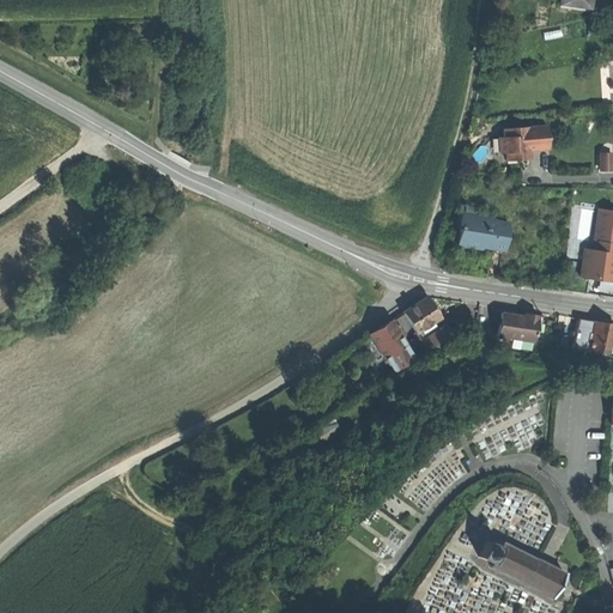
[(530,151),(548,150),(546,126),(503,129),(504,138),(497,138),(498,152),(504,152),(516,151),(516,161),(530,159),(530,151)]
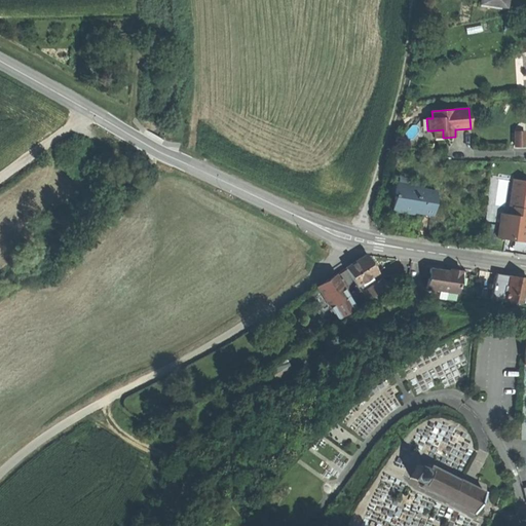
[(515,133),(515,146),(524,146),(524,133),(515,133)]
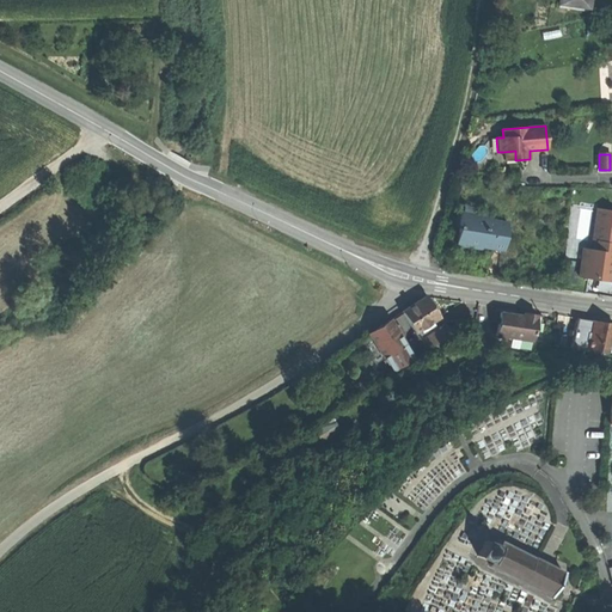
[(583,246),(580,275),(611,279),(611,207),(598,206),(593,246),(583,246)]
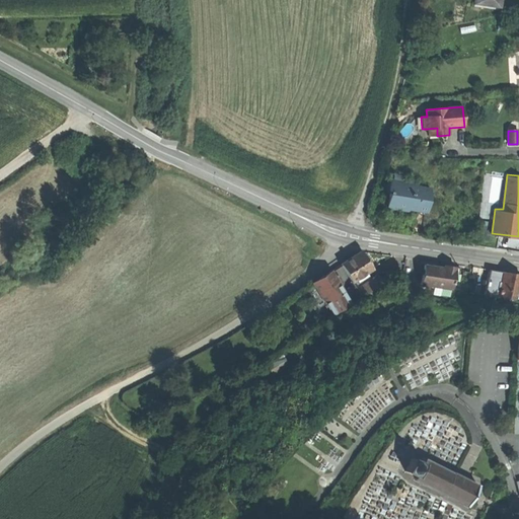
[(388,193),(386,204),(398,206),(398,205),(402,205),(408,206),(406,208),(426,211),(430,188),(417,186),(417,184),(390,180),(388,191),(386,191),(385,193),(388,193)]
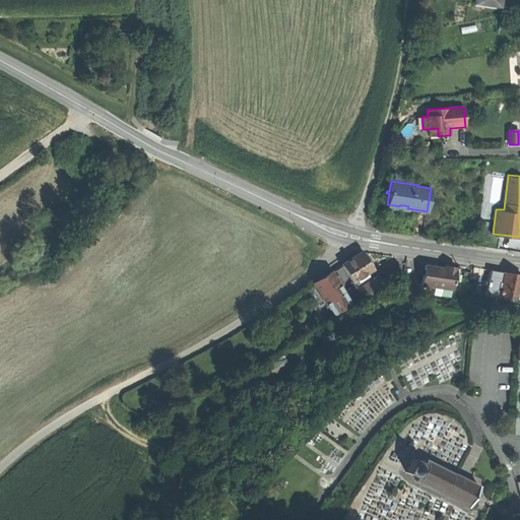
[(343,264),(354,281),(366,274),(373,269),(368,260),(362,252),(343,264)]
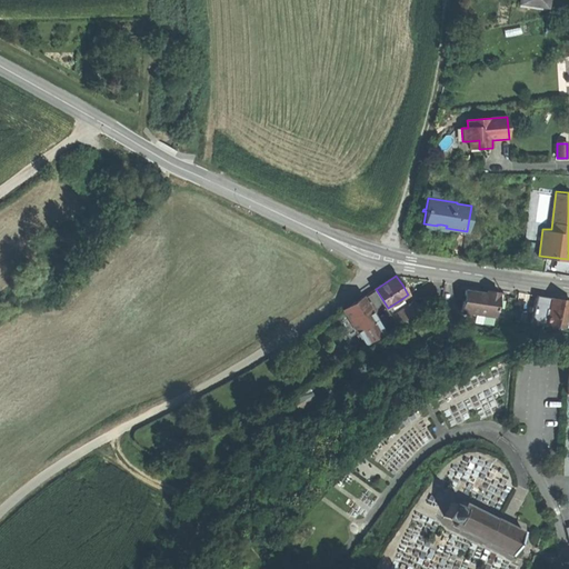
[(485,293),(467,291),(465,312),(499,317),(501,292),(492,291),(492,293),(485,293)]
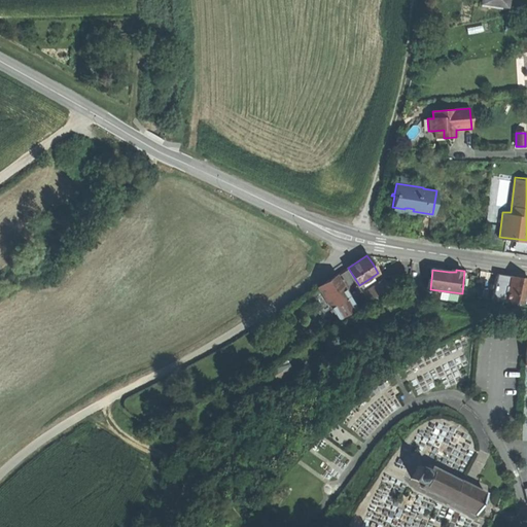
[(507,302),(512,275),(497,274),(494,300),(507,302)]
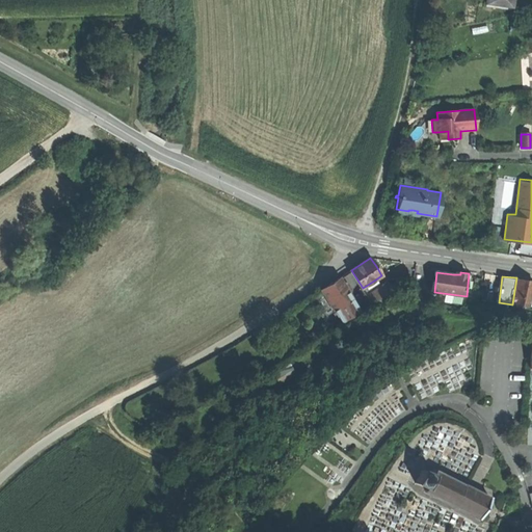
[(322,289),(335,310),(353,297),(341,277),(330,284),(322,289)]
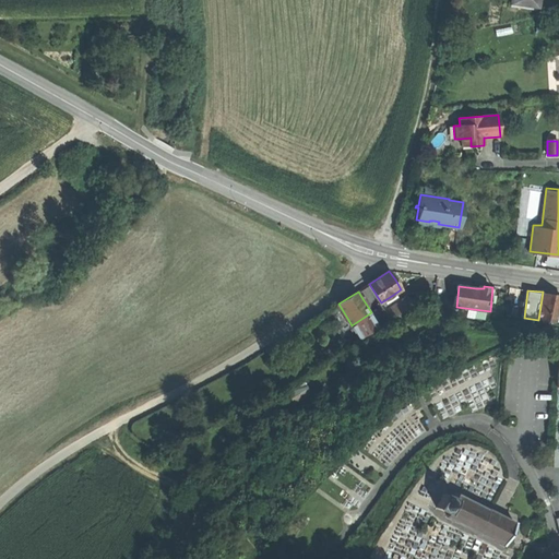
[(558,294),(552,294),(544,292),(543,300),(558,302),(558,294)]
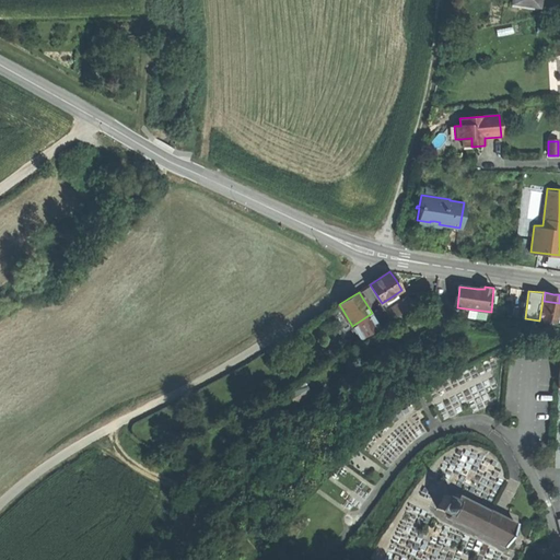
[(382,303),(386,308),(393,304),(395,306),(399,303),(394,295),(382,303)]
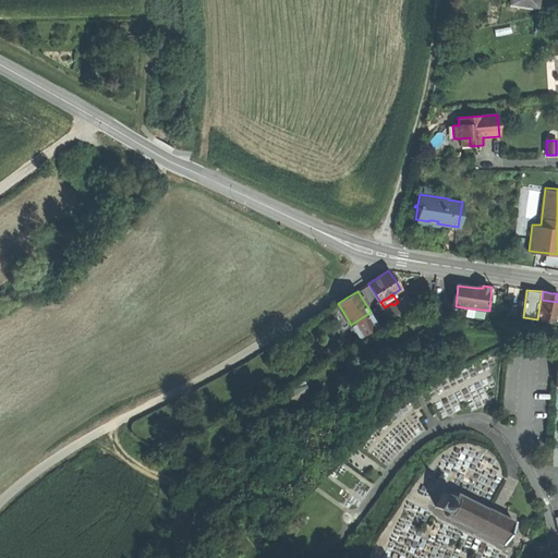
[(381,310),(388,319),(411,304),(407,296),(398,302),(393,305),(391,303),(385,307),(381,310)]
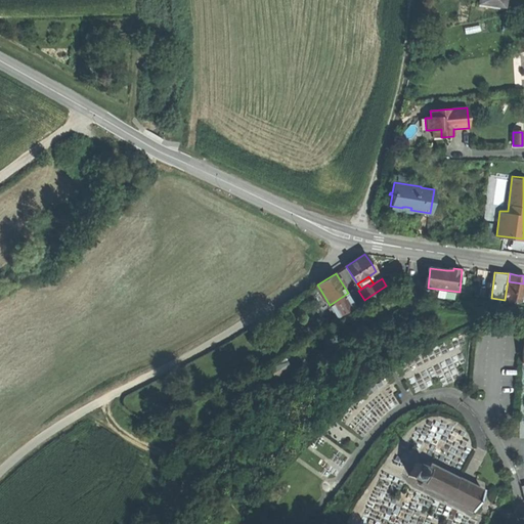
[(522,302),(523,291),(523,284),(509,281),(506,300),(522,302)]
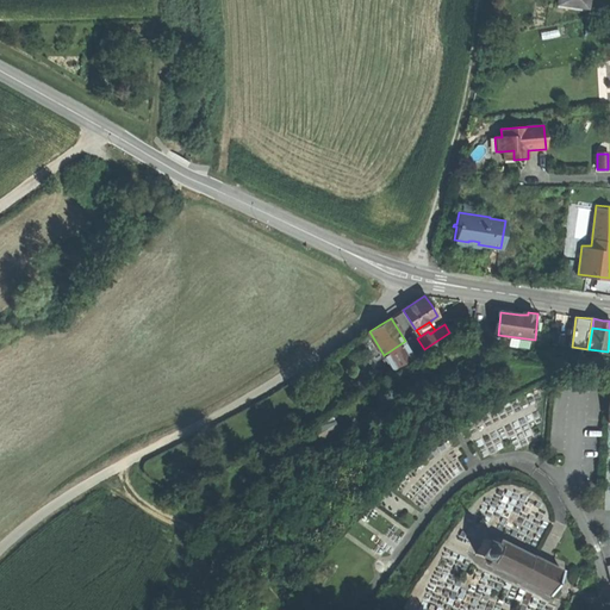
[(415,356),(405,341),(384,355),(393,369),(415,356)]
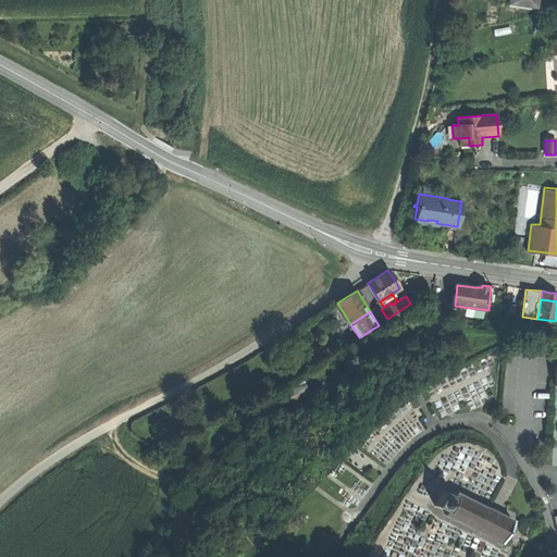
[(287,390),(292,397),(307,388),(302,381),(287,390)]
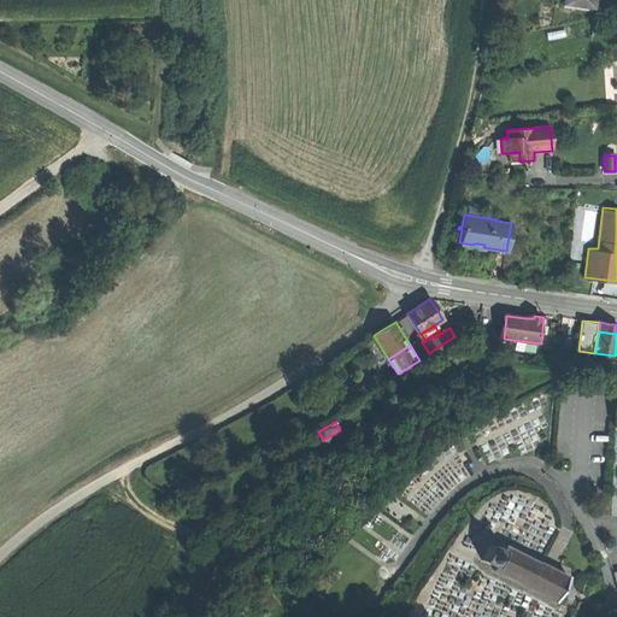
[(551,552),(559,556),(566,540),(566,541),(571,530),(562,527),(551,552)]
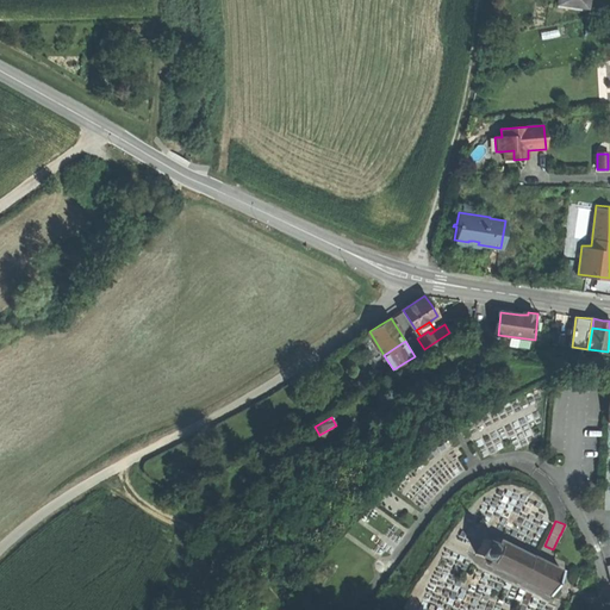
[(487,537),(484,536),(475,553),(489,560),(487,562),(551,593),(561,570),(534,555),(533,556),(489,534),(487,537)]
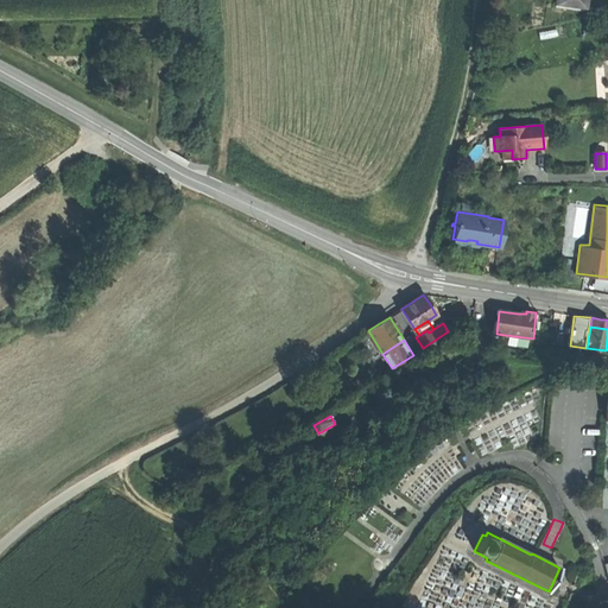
All buildings are outlined.
